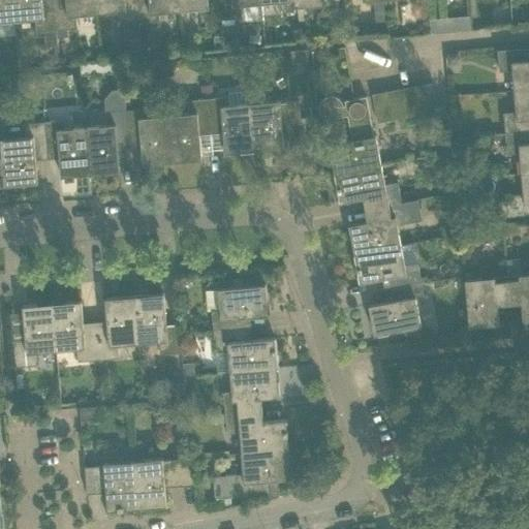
[(0,0),(0,22),(13,21),(11,0),(0,0)]
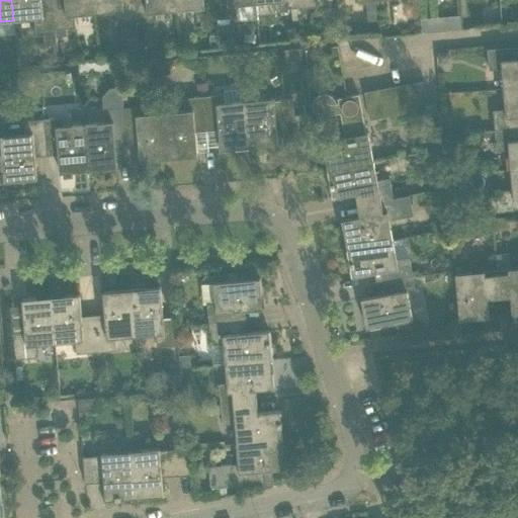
[(40,0),(11,0),(13,20),(33,18),(34,36),(41,35),(42,47),(57,46),(56,29),(55,29),(53,3),(41,4),(40,0)]
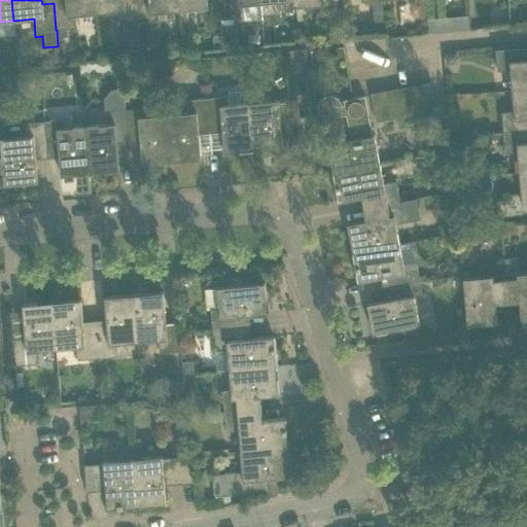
[(96,13),(94,0),(64,0),(65,2),(54,3),(56,30),(57,30),(76,28),(75,15),(96,13)]
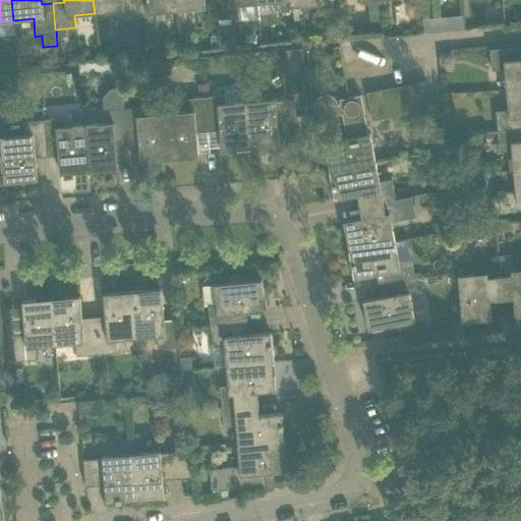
[(93,0),(95,13),(115,12),(116,24),(118,24),(136,22),(133,0),(93,0)]
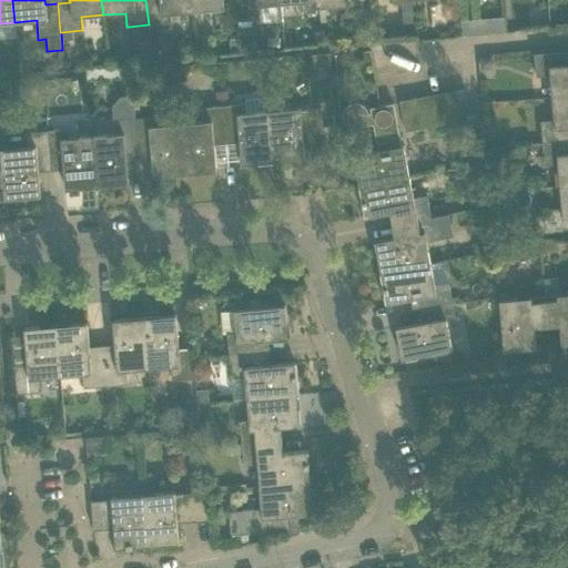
[(145,0),(149,24),(171,22),(170,13),(192,12),(190,0),(145,0)]
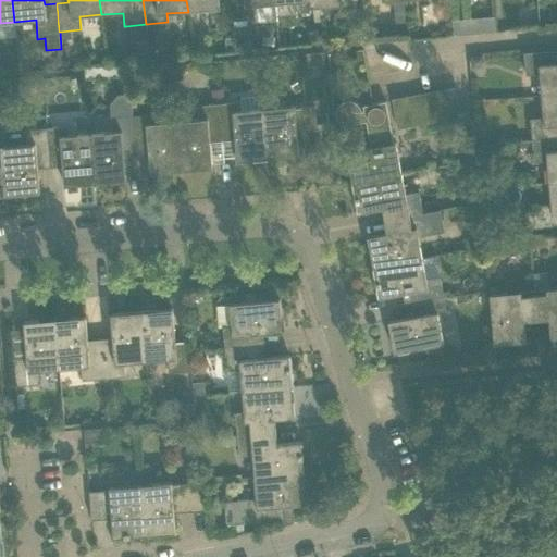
[(186,0),(188,12),(210,10),(211,23),(218,23),(218,32),(233,29),(233,21),(230,0),(186,0)]
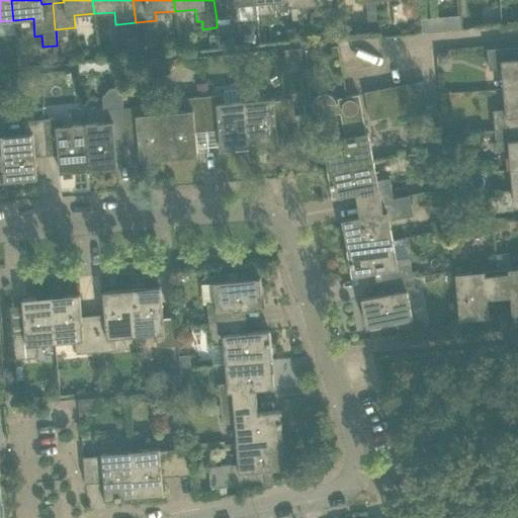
[(213,0),(217,19),(229,18),(237,18),(235,5),(256,4),(255,0),(213,0)]
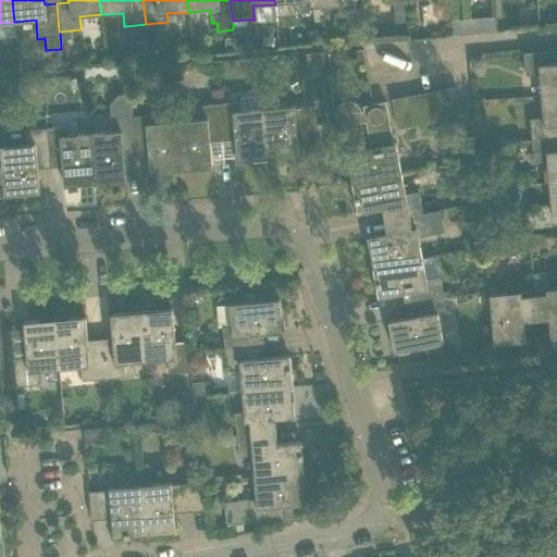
[(319,9),(318,0),(274,0),(275,4),(296,2),(297,11),(319,9)]
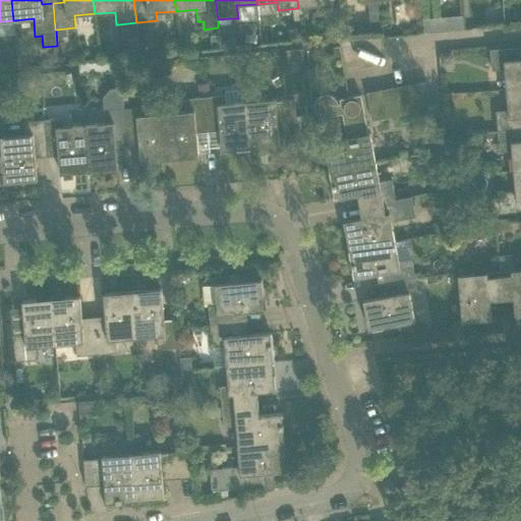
[(297,0),(298,8),(319,6),(317,0),(297,0)]
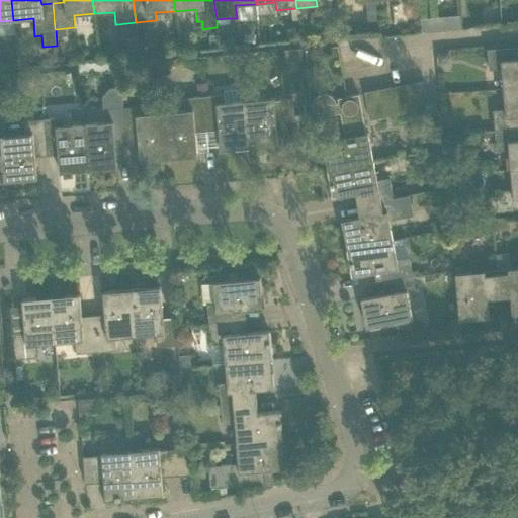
[(459,15),(446,16),(446,17),(447,30),(460,29),(459,15)]
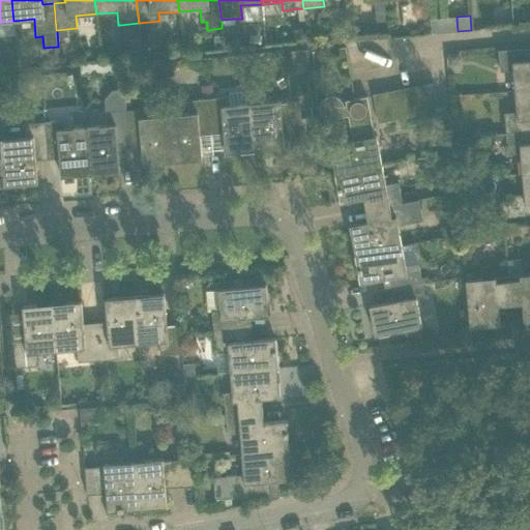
[(234,19),(222,20),(222,28),(223,36),(235,35),(234,19)]
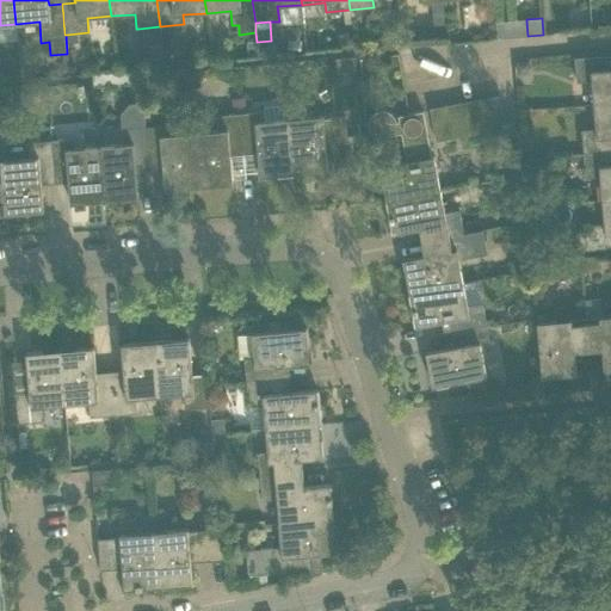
[(160,26),(139,29),(141,47),(161,44),(160,26)]
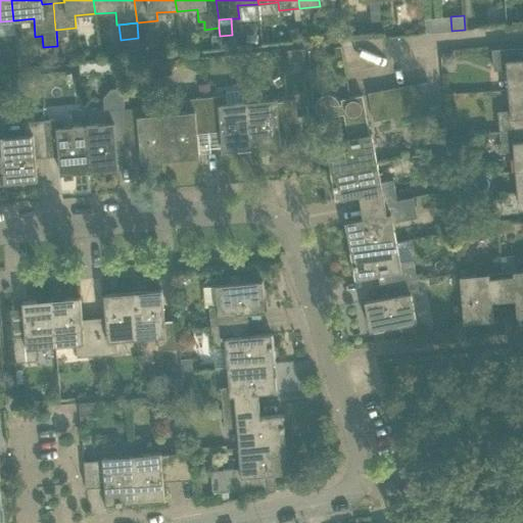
[(220,36),(210,37),(211,49),(221,48),(220,36)]
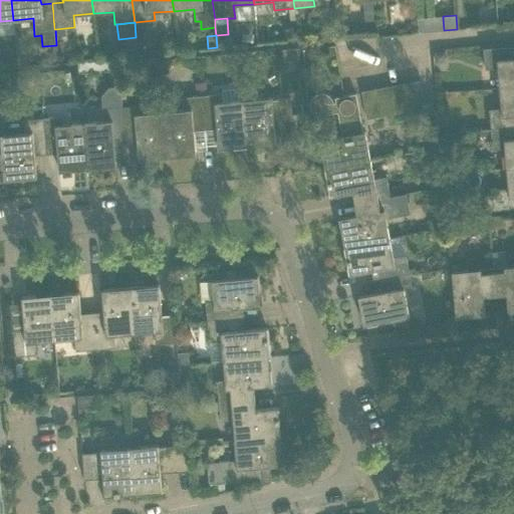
[(135,40),(124,41),(124,51),(136,50),(135,40)]
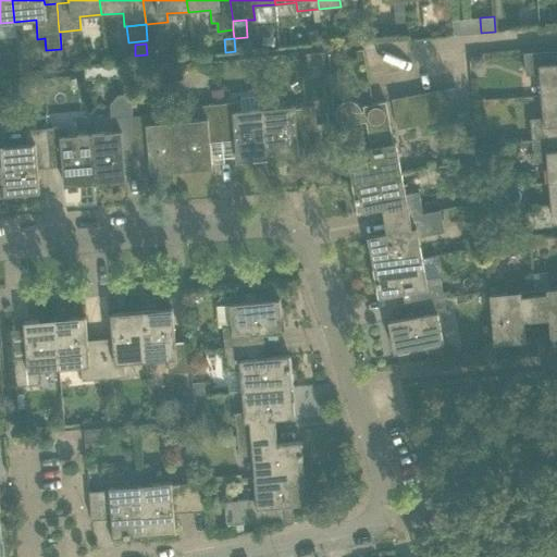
[(541,96),(556,94),(556,62),(554,63),(553,50),(523,52),(525,75),(539,74),(541,96)]
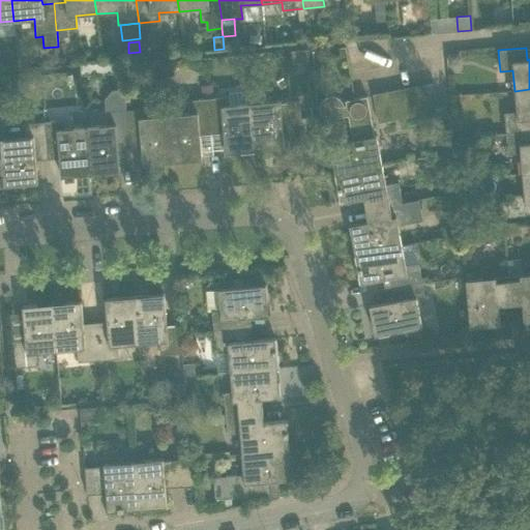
[(292,63),(306,62),(305,50),(292,51),(292,63)]
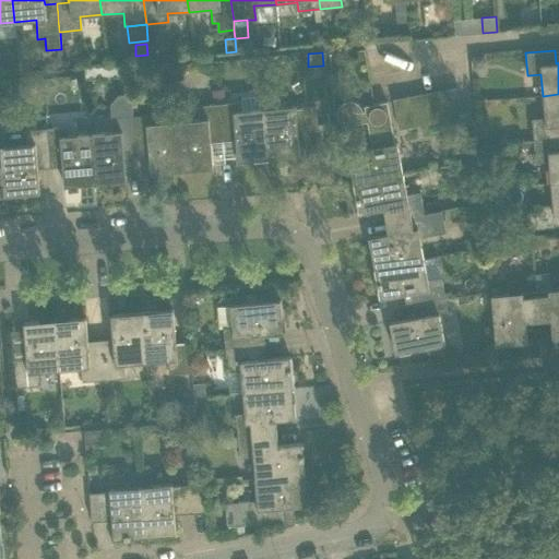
[(472,57),(473,68),(479,68),(484,62),(484,56),(472,57)]
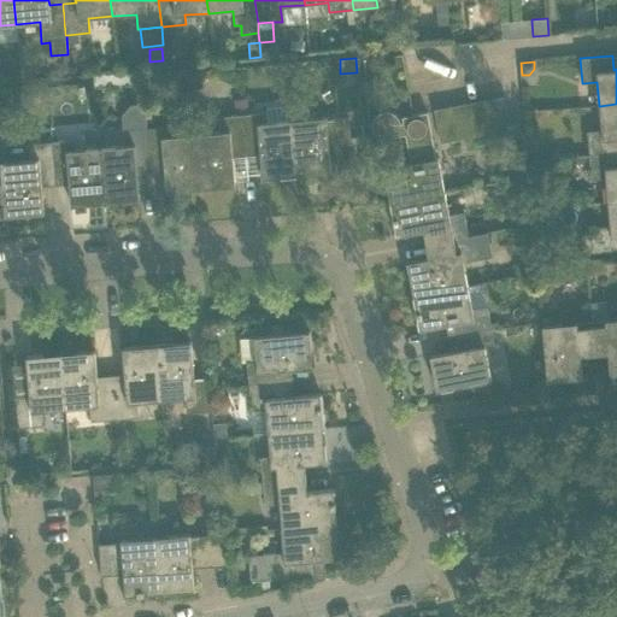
[(198,70),(189,70),(192,87),(199,86),(198,70)]
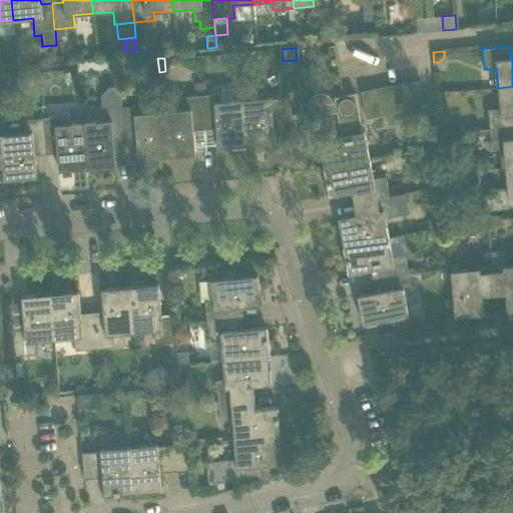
[(89,61),(78,62),(79,72),(90,71),(89,61)]
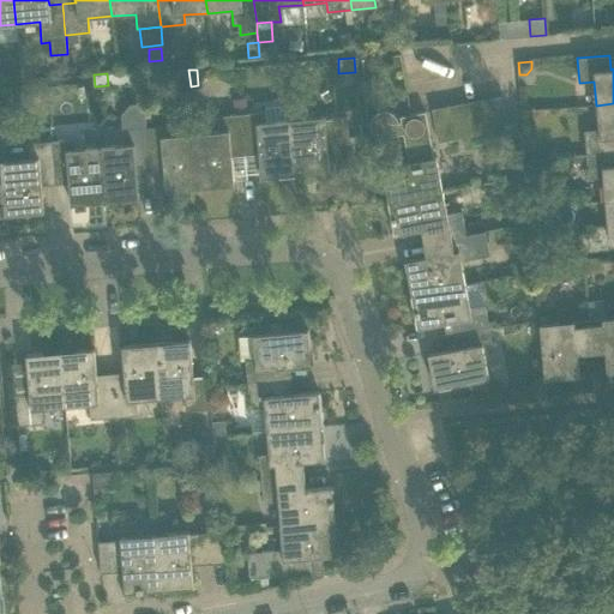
[(500,96),(487,98),(493,132),(507,128),(500,96)]
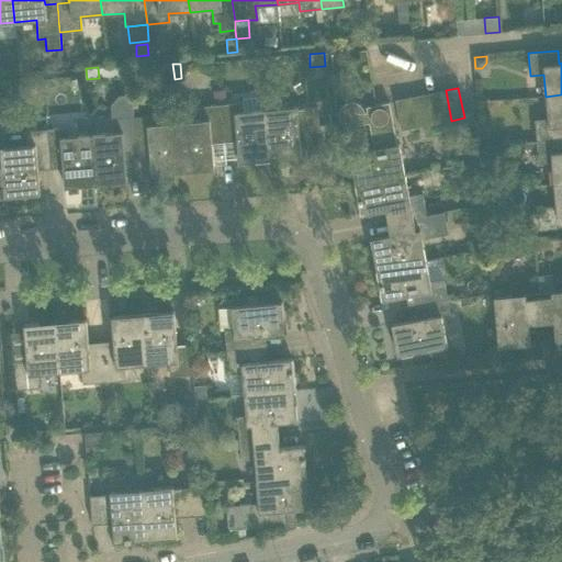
[(446,90),(434,92),(439,123),(451,121),(446,90)]
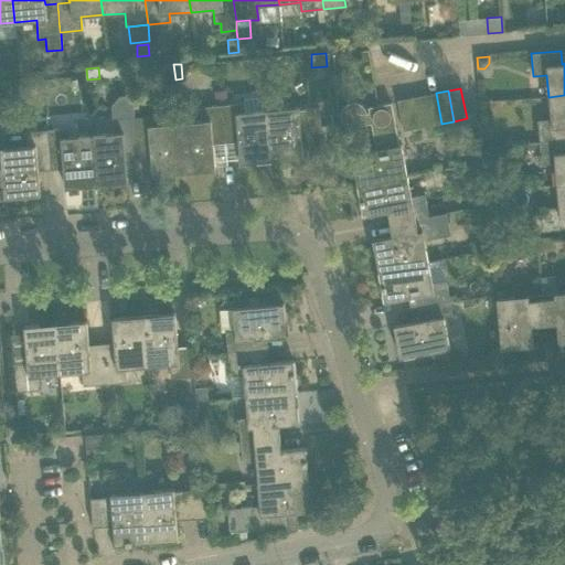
[(441,124),(436,93),(423,95),(428,126),(441,124)]
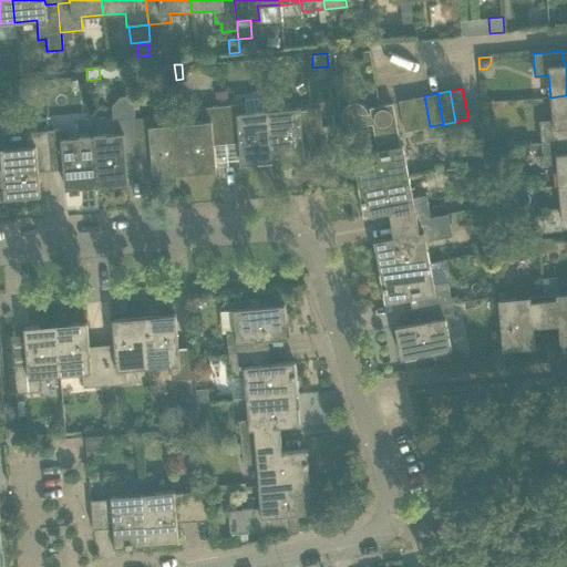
[(114,133),(92,135),(96,186),(127,183),(124,147),(137,146),(135,117),(133,95),(120,96),(112,106),(114,133)]
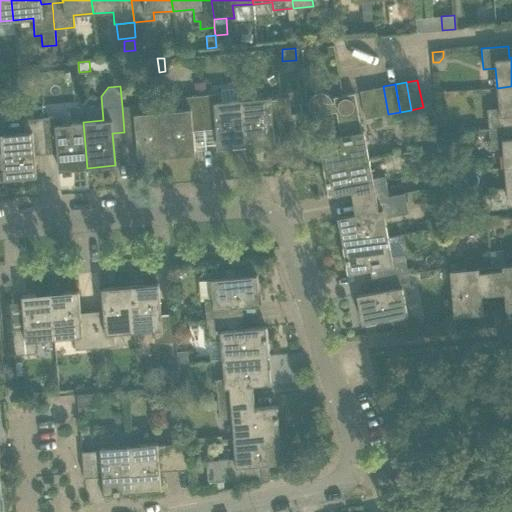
[(206,94),(201,95),(203,121),(214,120),(217,148),(246,145),(241,99),(240,86),(221,88),(221,93),(206,94)]
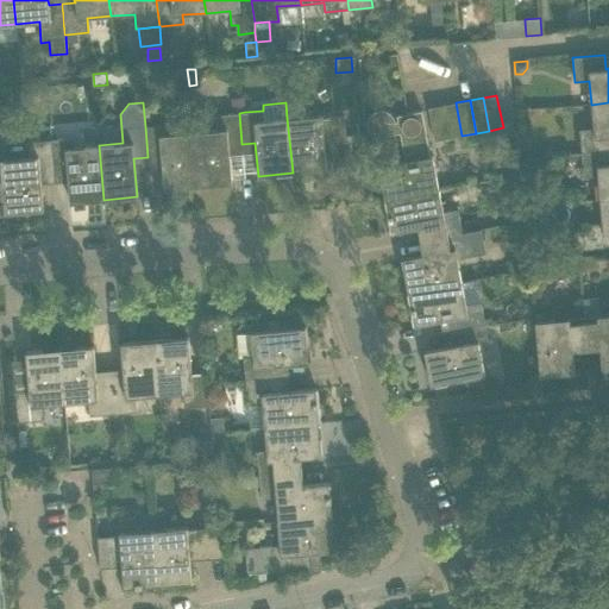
[(462,136),(456,102),(441,105),(449,138),(462,136)]
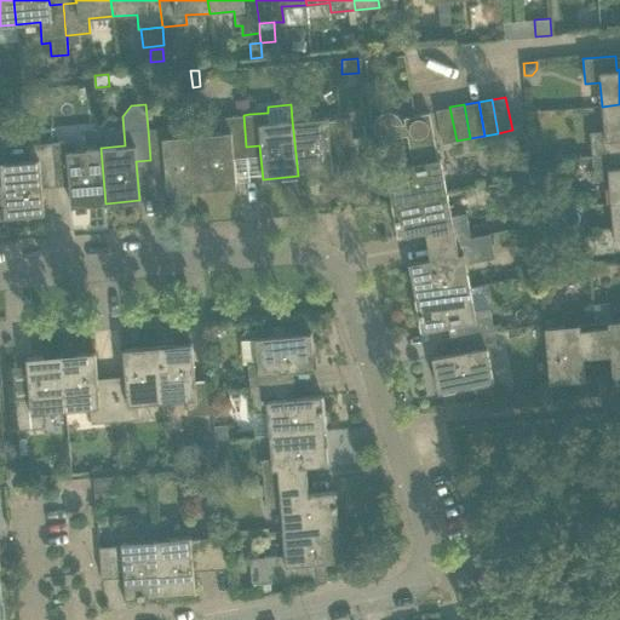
[(619,104),(602,107),(604,130),(589,132),(591,156),(619,153),(619,104)]
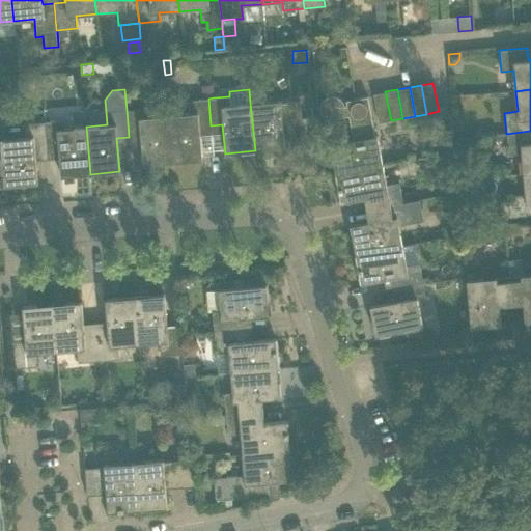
[(391,120),(385,91),(373,94),(379,122),(391,120)]
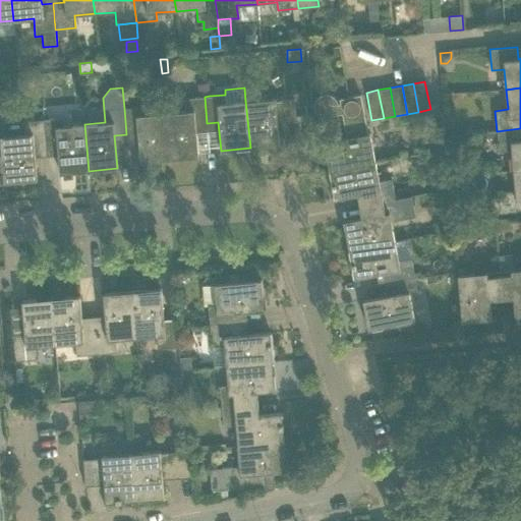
[(375,162),(373,153),(369,133),(367,133),(360,95),(339,99),(340,103),(338,104),(335,98),(330,95),(324,94),(319,97),(314,102),(314,108),(317,114),(332,111),(332,116),(341,114),(346,137),(324,141),(329,170),(375,162)]
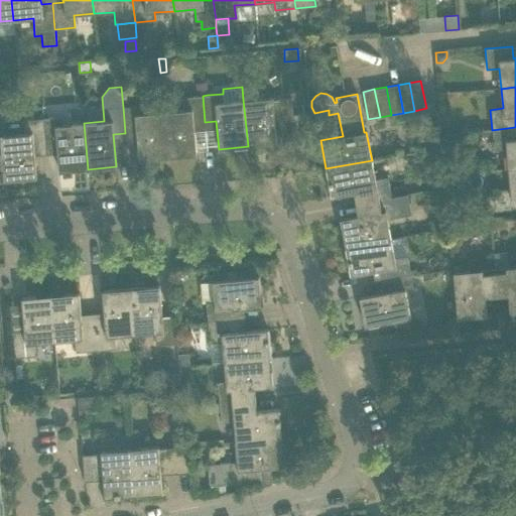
[(183,110),(163,111),(167,157),(197,155),(194,123),(205,122),(203,96),(198,96),(182,97),(183,110)]
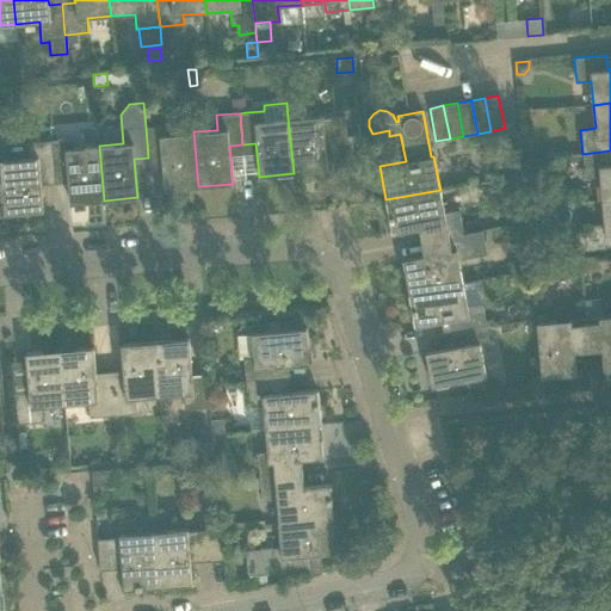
[(322,116),(288,118),(294,173),(327,170),(325,143),(347,141),(345,116),(322,118),(322,116)]
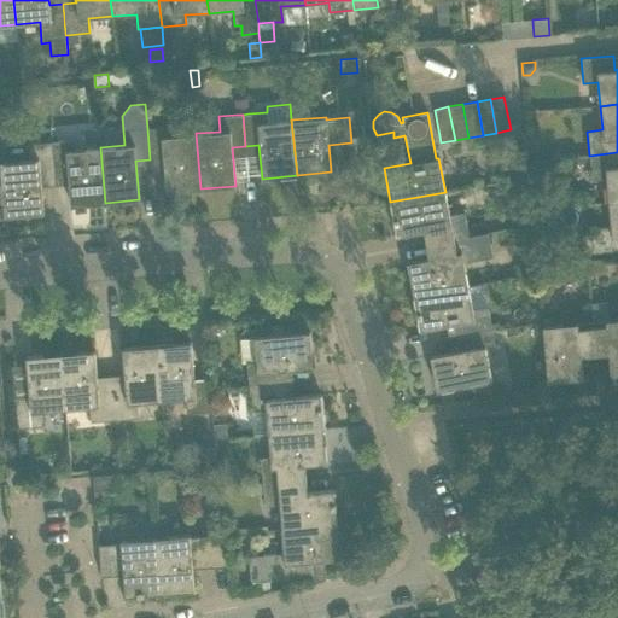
[(200,188),(196,133),(172,135),(172,126),(147,128),(150,159),(163,158),(167,192),(200,188)]
